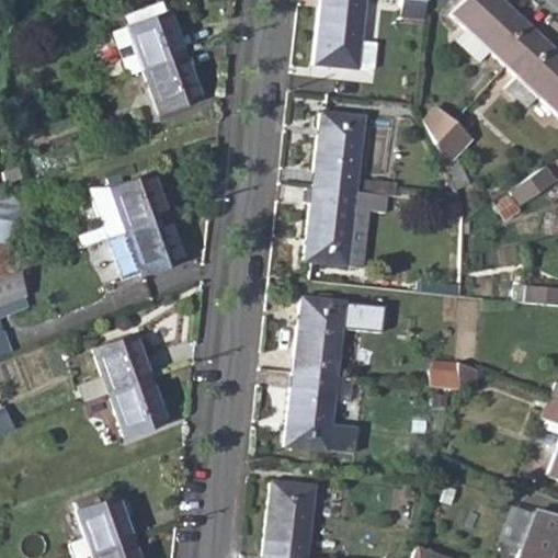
[(323,0),(316,65),(355,69),(355,68),(373,69),(375,43),(359,42),(363,0),(323,0)]
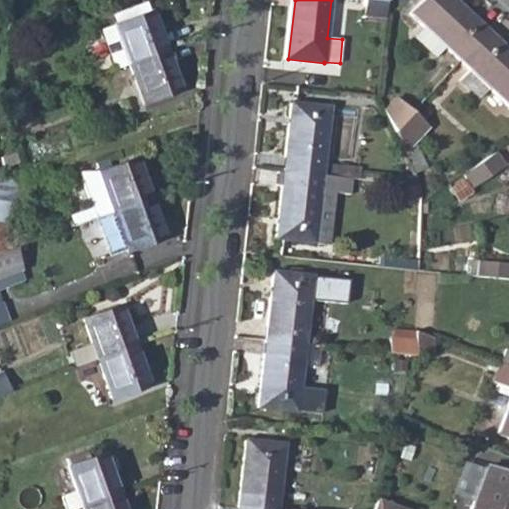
[(456,65),(483,35),(443,0),(422,0),(405,20),(456,65)]
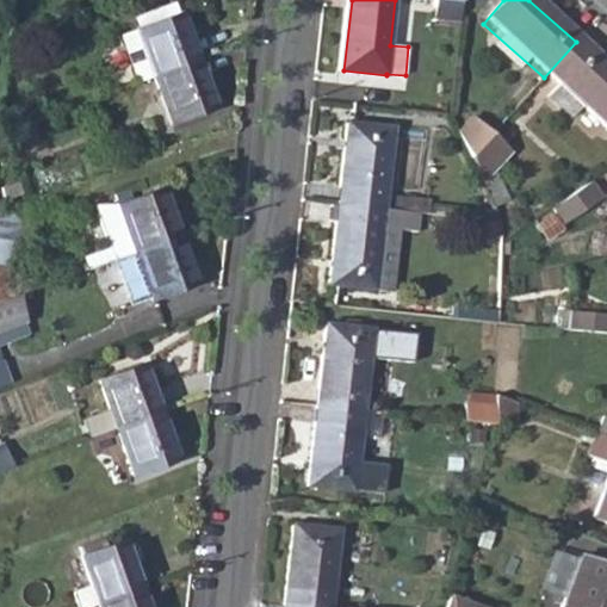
[(462,23),(464,4),(441,1),(440,20),(462,23)]
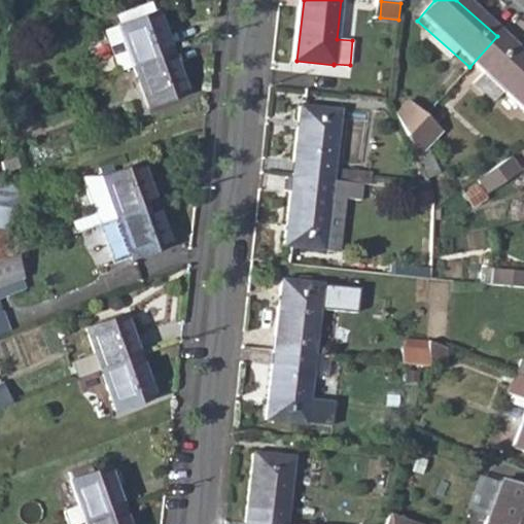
[(172,53),(156,11),(120,25),(121,27),(131,51),(114,56),(119,71),(136,65),(172,53)]
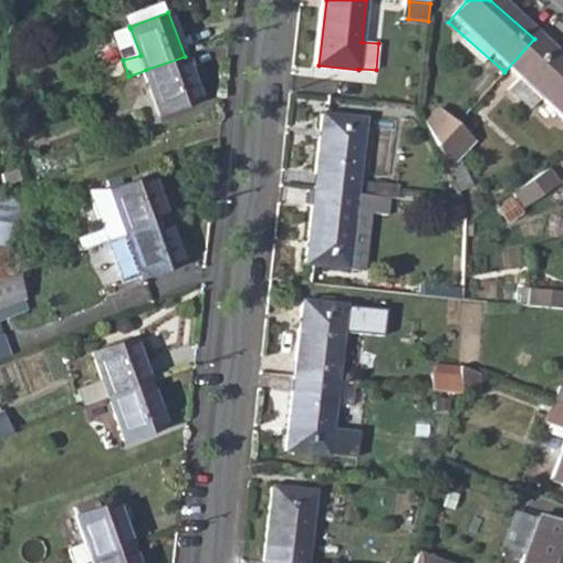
[(141,55),(131,29),(113,35),(123,60),(141,55)]
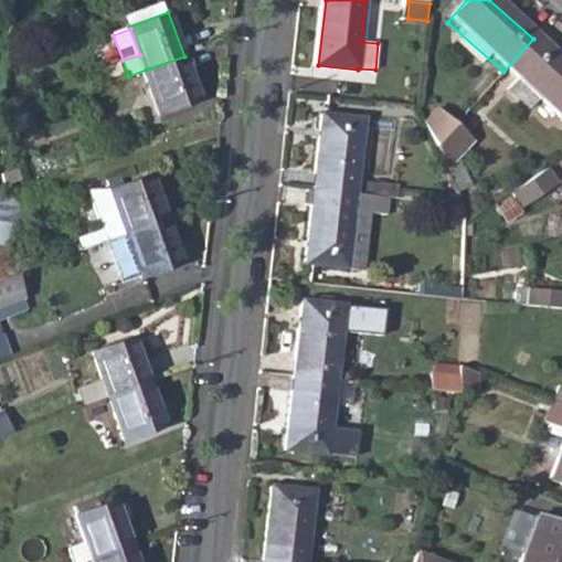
[(561,63),(533,39),(504,72),(561,123),(561,63)]
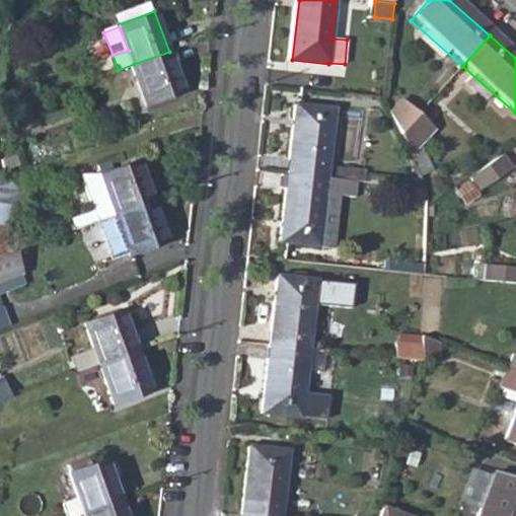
[(169,52),(134,64),(149,106),(185,93),(169,52)]
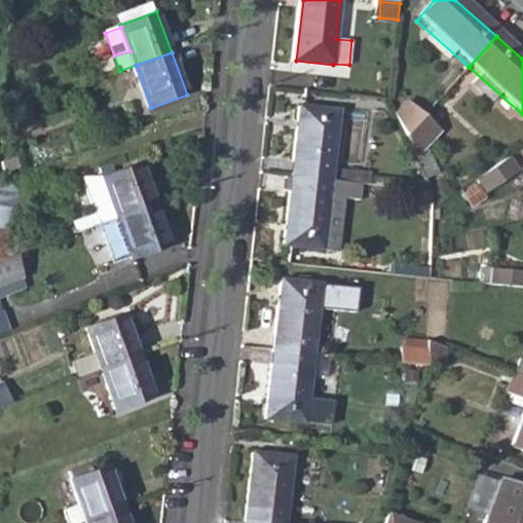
[(413,101),(398,118),(407,137),(427,113),(413,101)]
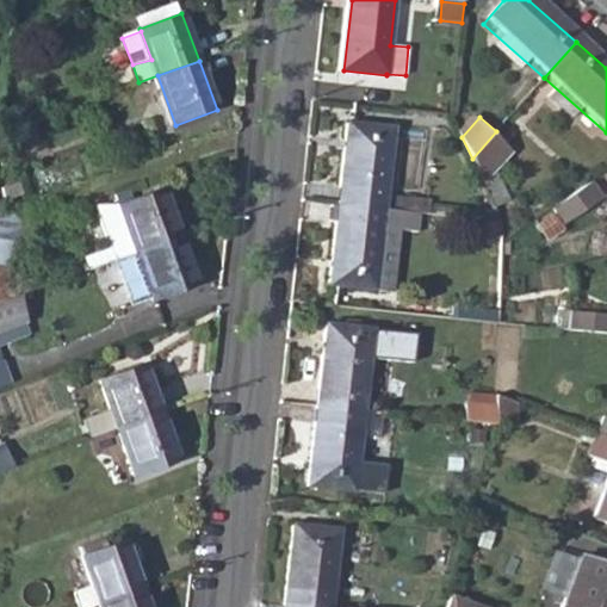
[(350,121),(341,200),(385,205),(395,125),(350,121)]
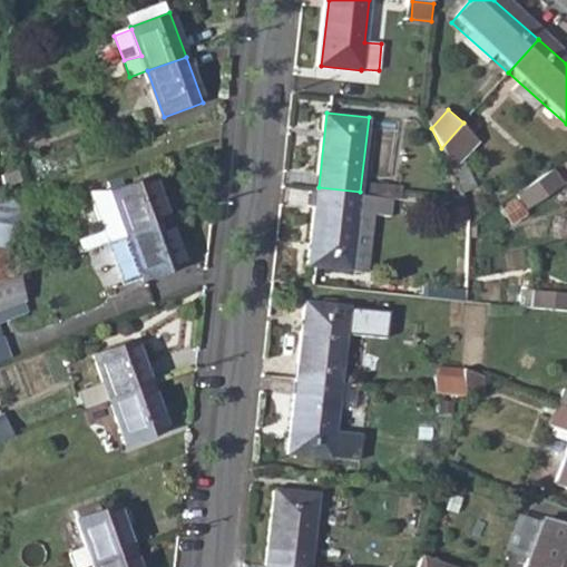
[(463,123),(441,148),(451,170),(480,138),(463,123)]
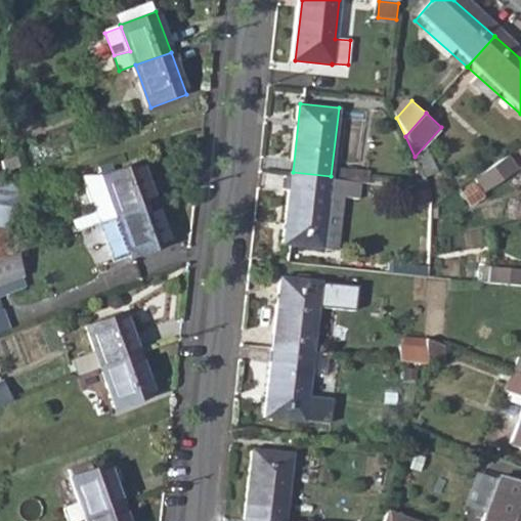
[(507,155),(474,178),(483,191),(516,168),(507,155)]
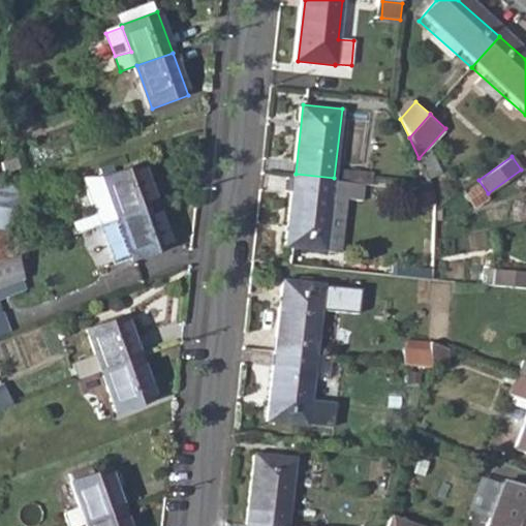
[(109,178),(123,218),(157,206),(144,164),(109,178)]
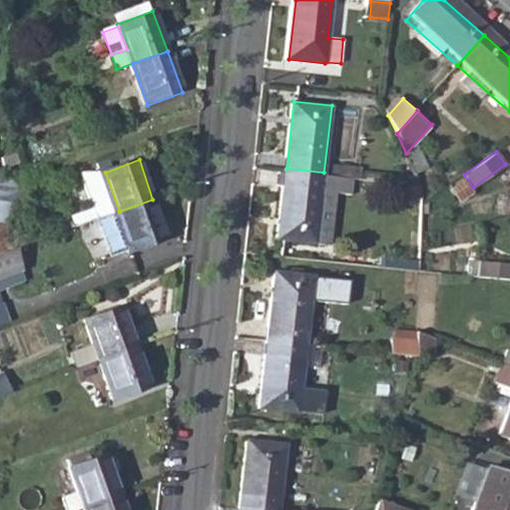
[(287,168),(282,168),(280,182),(286,182),(280,234),(317,237),(319,222),(333,223),(337,189),(352,191),(354,175),(324,172),(287,168)]
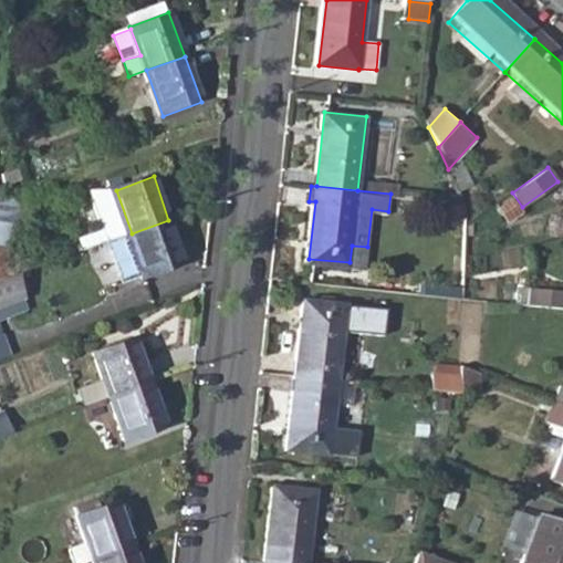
[(168,220),(132,233),(138,256),(146,278),(184,264),(168,220)]
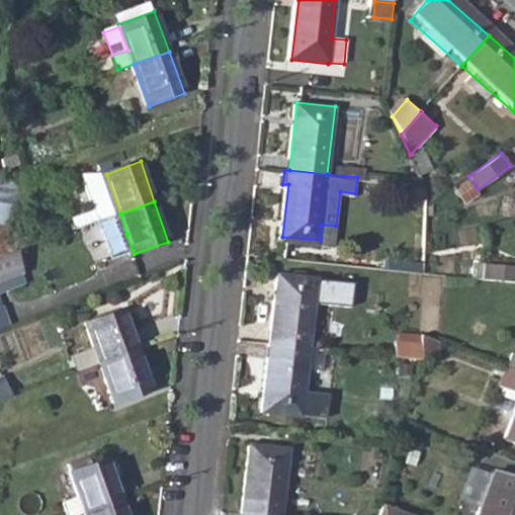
[(120,213),(103,220),(110,240),(126,234),(120,213)]
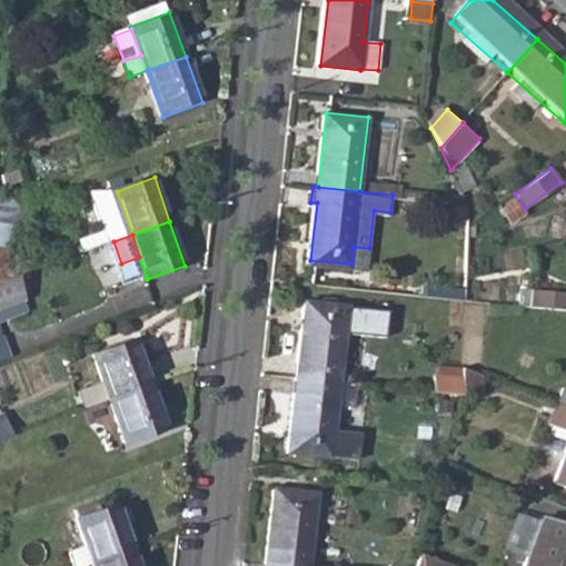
[(0,280),(0,306),(20,299),(26,298),(18,275),(0,280)]
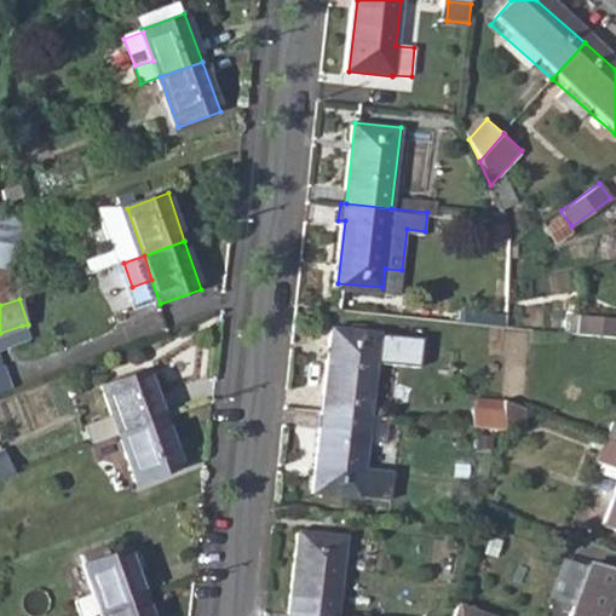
[(573,306),(571,324),(615,327),(615,308),(573,306)]
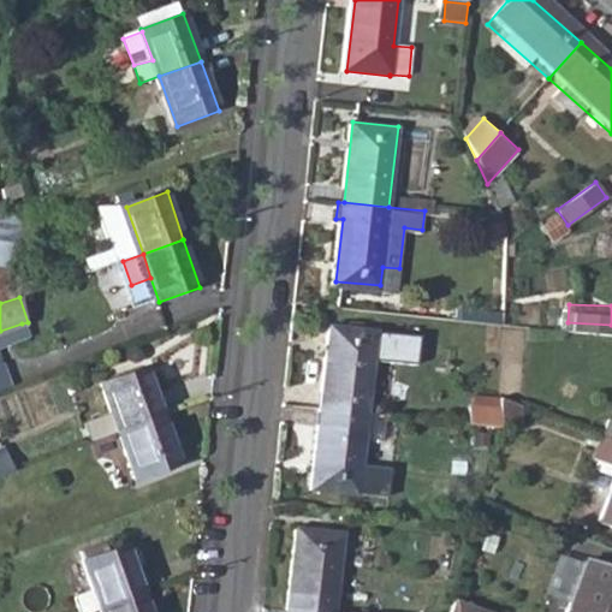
[(0,337),(23,330),(22,324),(0,331),(0,337)]
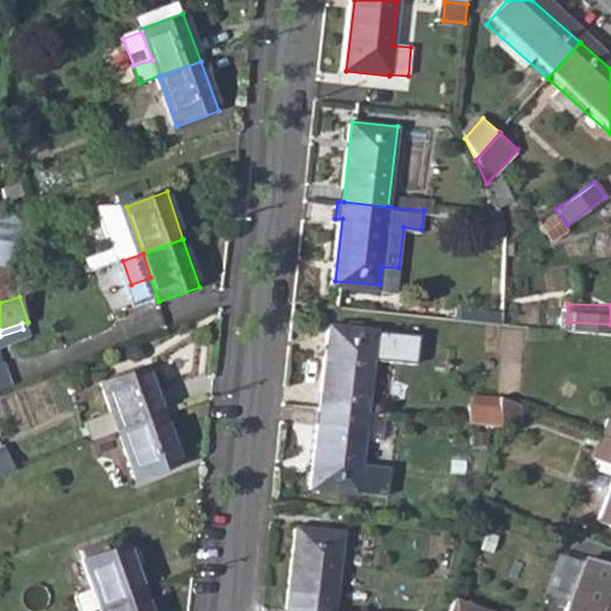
[(330,323),(321,403),(366,408),(375,327),(330,323)]
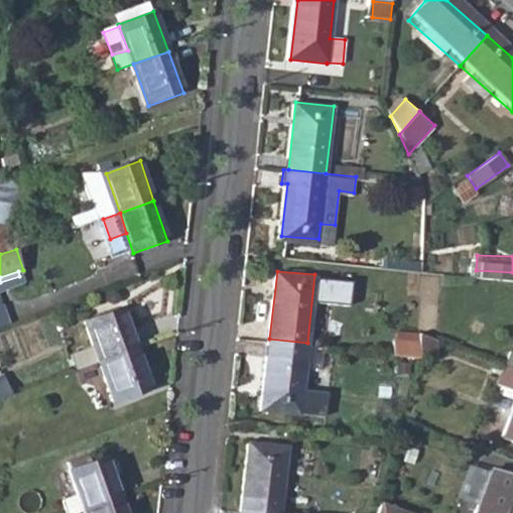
[(87,321),(101,361),(136,347),(122,306),(87,321)]
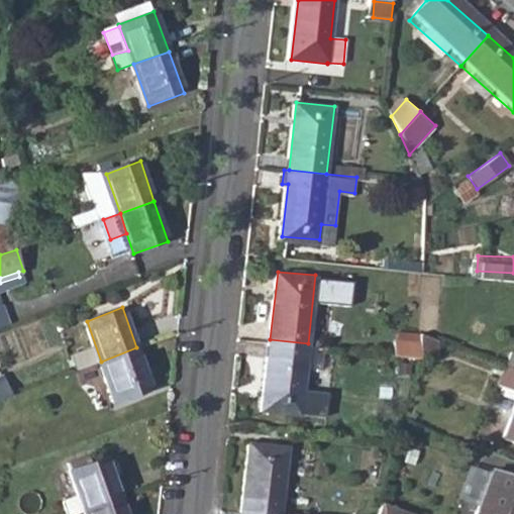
[(440,338),(422,331),(421,340),(421,353),(437,356),(440,338)]
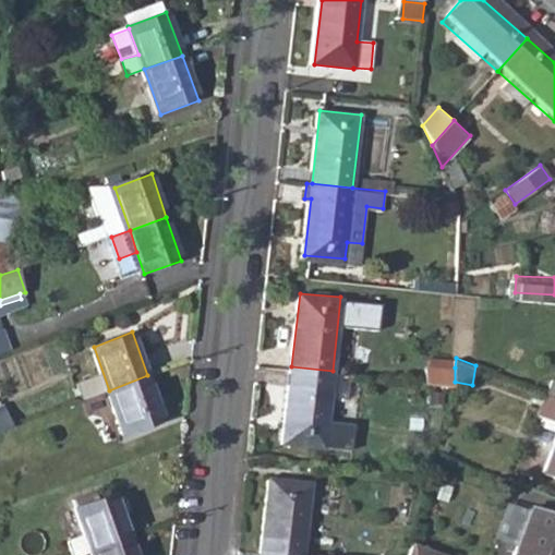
[(427,365),(427,382),(455,385),(455,382),(455,368),(427,365)]
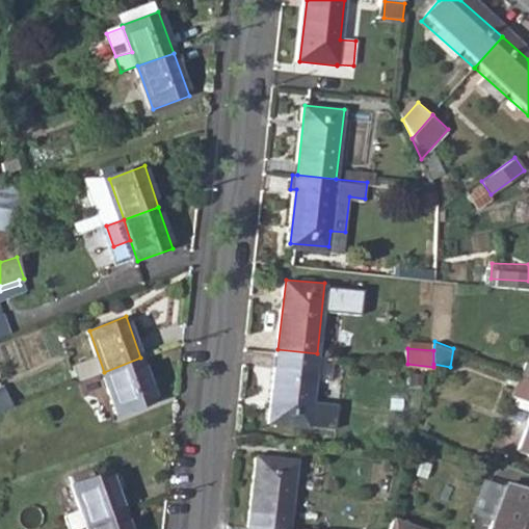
[(317,353),(278,349),(270,421),(309,425),(317,353)]
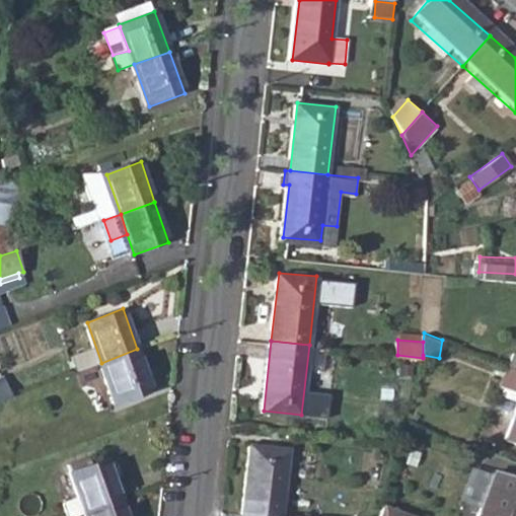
[(137,349),(101,363),(116,402),(151,389),(137,349)]
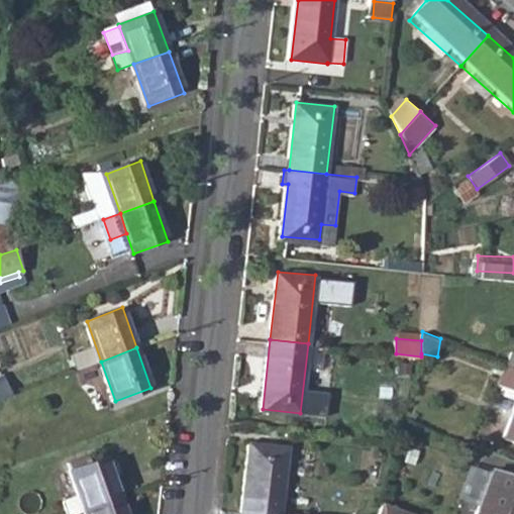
[(513,407),(502,436),(513,440),(513,367),(505,363),(497,383),(500,384),(497,392),(513,398),(513,407)]
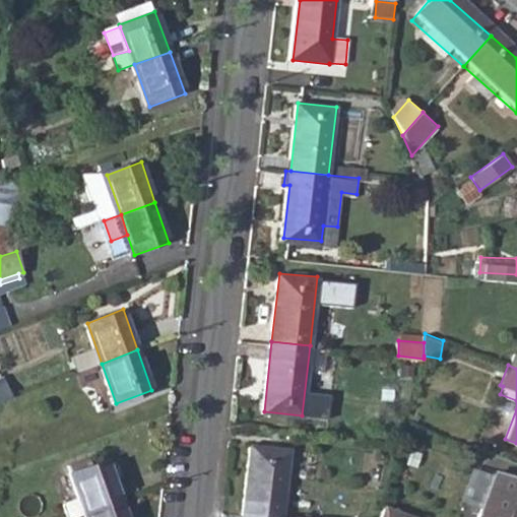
[(0,378),(0,400),(10,397),(3,378),(0,378)]
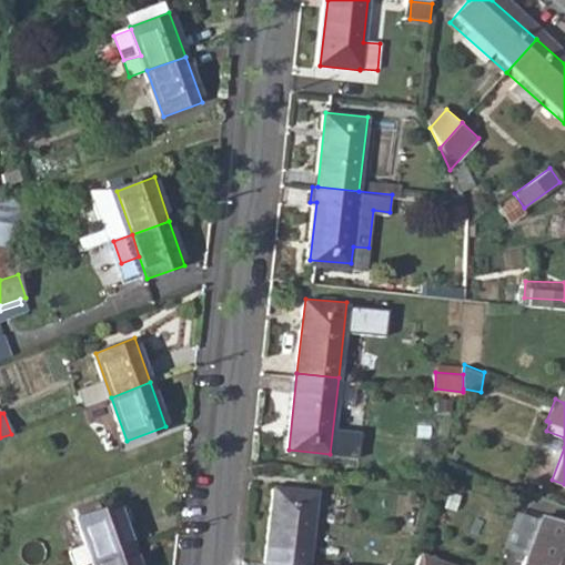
[(274,487),(265,562),(294,564),(306,564),(315,492),(274,487)]
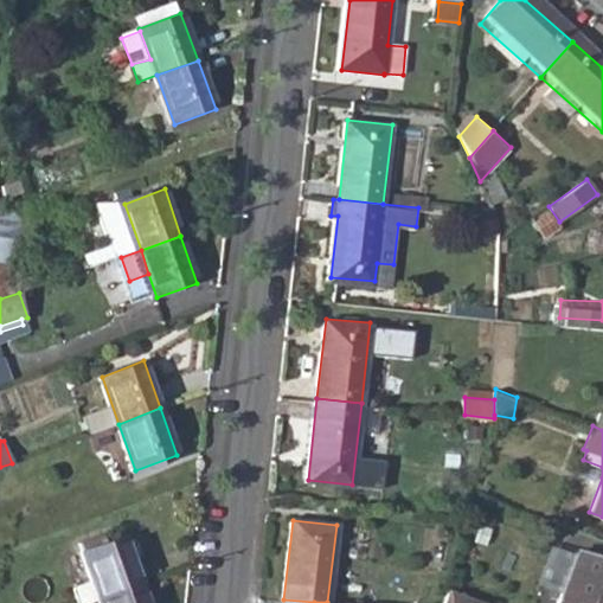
[(81,551),(97,600),(140,583),(122,536),(81,551)]
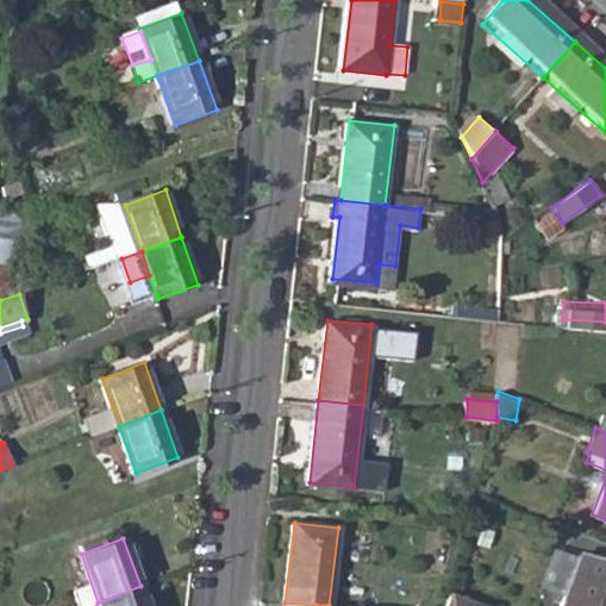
[(605,561),(579,551),(557,605),(605,605),(605,561)]
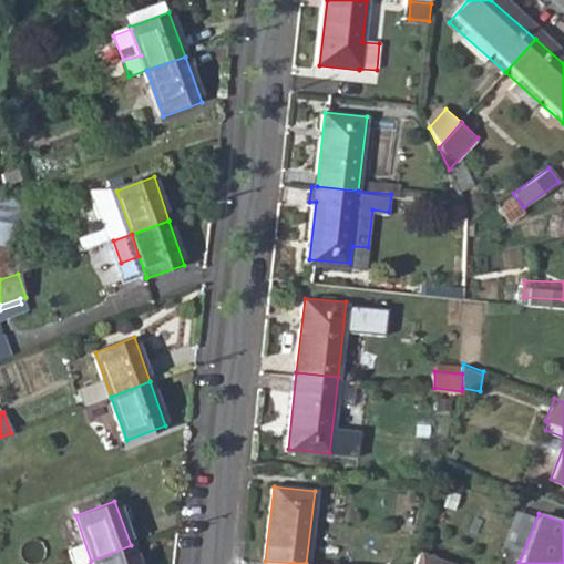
[(137,563),(131,545),(91,561),(92,563),(137,563)]
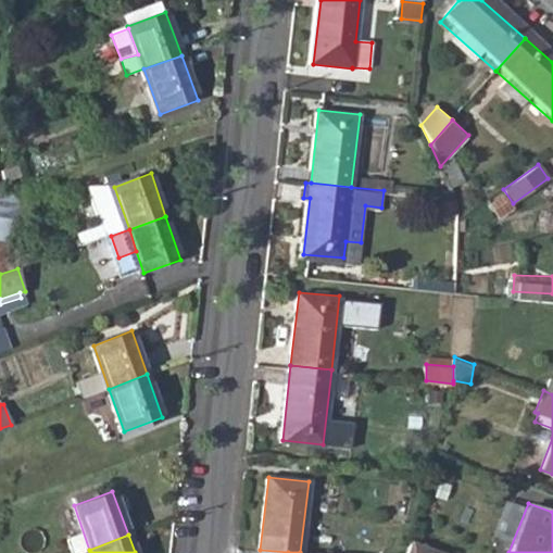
[(449,552),(450,550),(415,538),(409,552),(449,552)]
